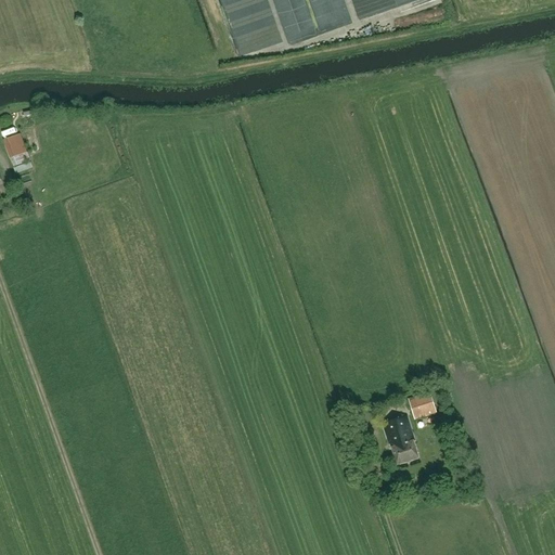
[(374,17),(374,9),(360,9),(360,18),(374,17)]
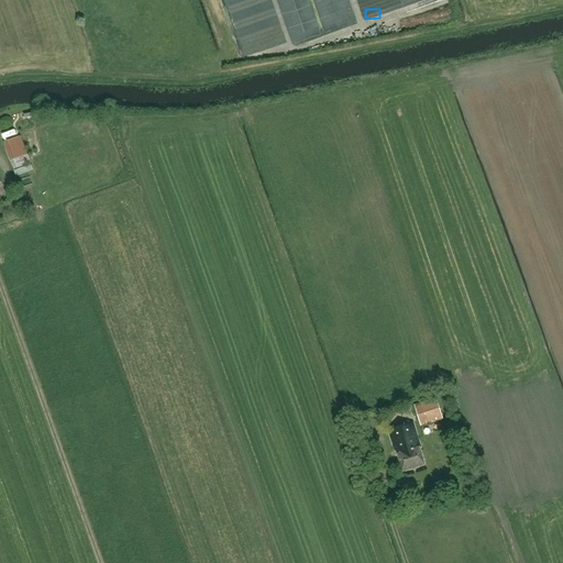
[(31,164),(26,155),(20,136),(2,143),(9,162),(10,162),(13,170),(31,164)]
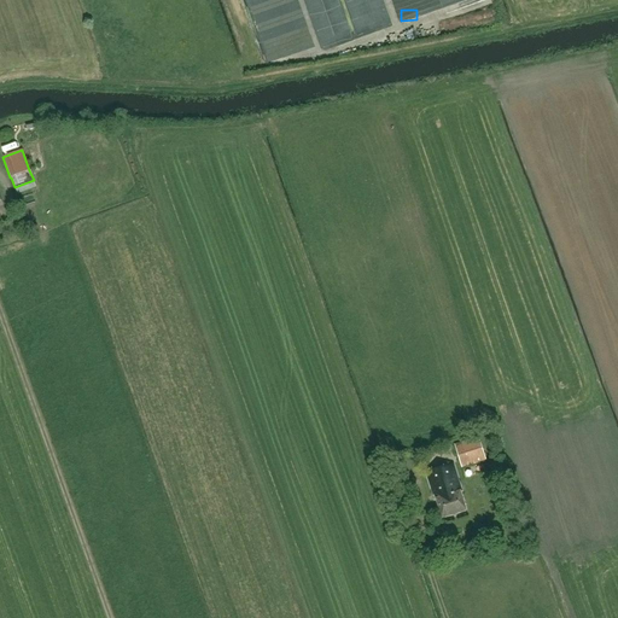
[(478,438),(454,445),(461,468),(485,460),(478,438)]
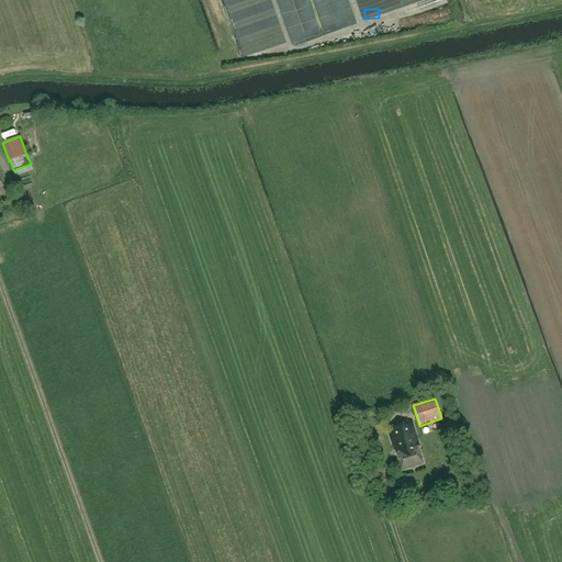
[(413,422),(386,430),(394,456),(396,454),(402,472),(424,465),(418,448),(420,447),(413,422)]
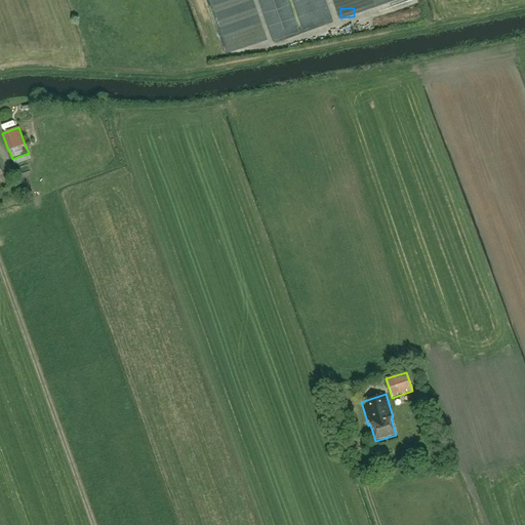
[(347,415),(342,402),(331,405),(335,418),(347,415)]
